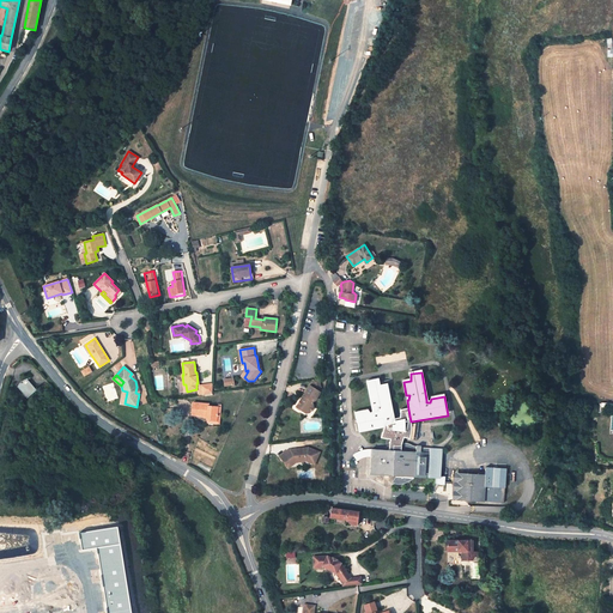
[(19,383),(17,387),(26,399),(36,390),(26,380),(25,380),(24,380),(23,381),(20,382),(19,383)]
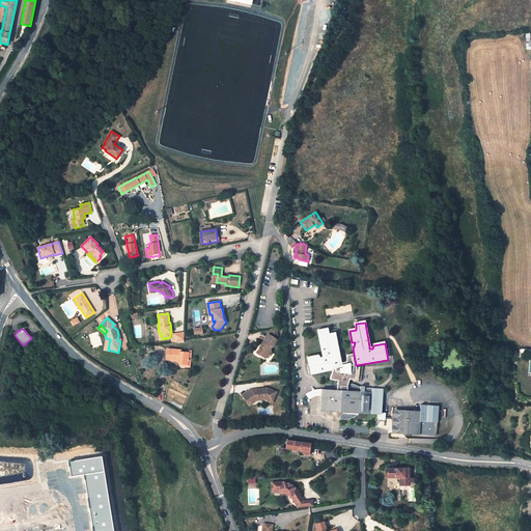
[(329,329),(319,330),(324,355),(324,357),(320,358),(318,355),(307,357),(310,373),(333,369),(342,367),(341,364),(340,357),(339,350),(338,350),(335,346),(338,344),(336,333),(330,334),(329,329)]
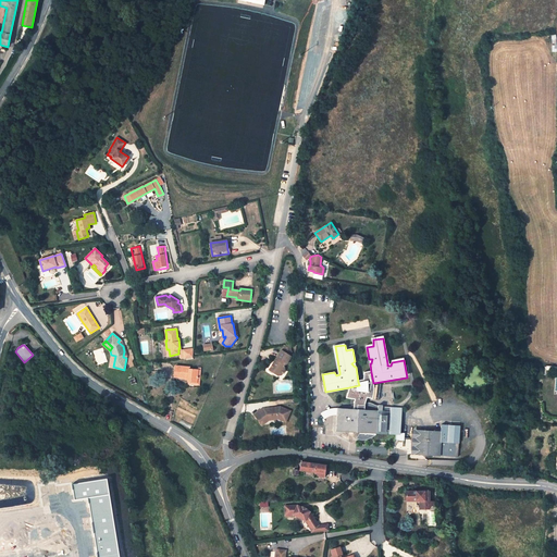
[(284,351),(282,350),(275,359),(274,361),(275,361),(275,363),(273,363),(271,368),(275,371),(274,372),(277,375),(282,374),(285,370),(284,364),(286,363),(291,356),(288,355),(292,351),(291,346),(284,347),(285,349),(284,351)]
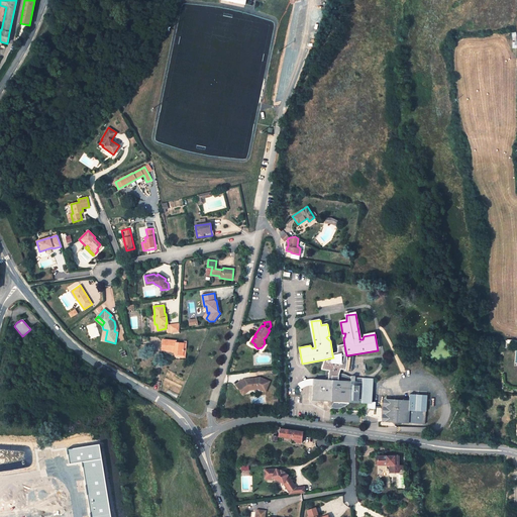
[(180,324),(170,325),(171,332),(171,333),(176,332),(179,332),(180,324)]
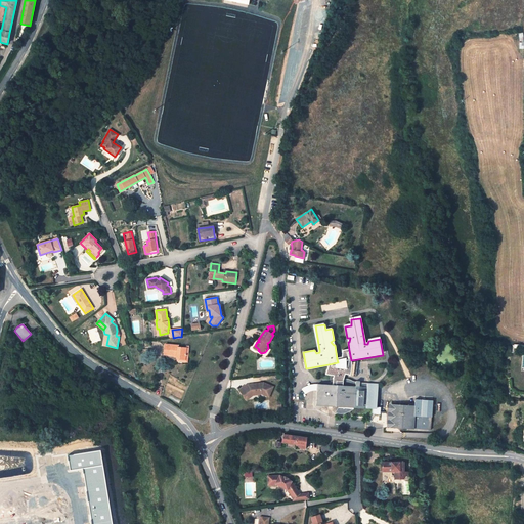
[(177,355),(177,358),(185,359),(186,348),(178,347),(178,346),(165,344),(164,354),(177,355)]
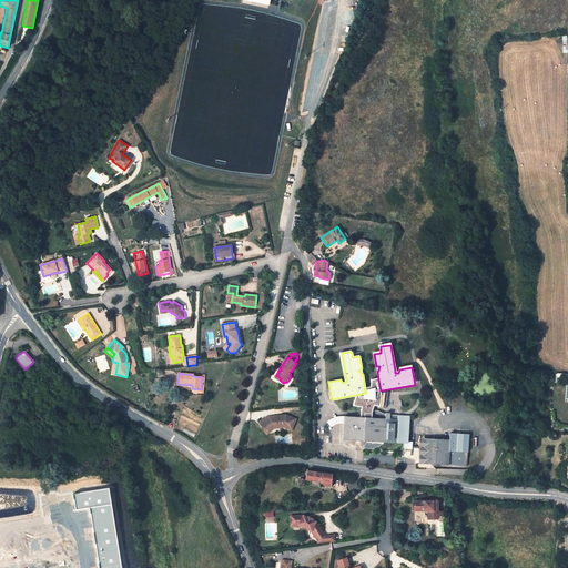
[(202,377),(201,389),(192,388),(192,392),(203,393),(204,377),(204,375),(203,375),(202,377)]
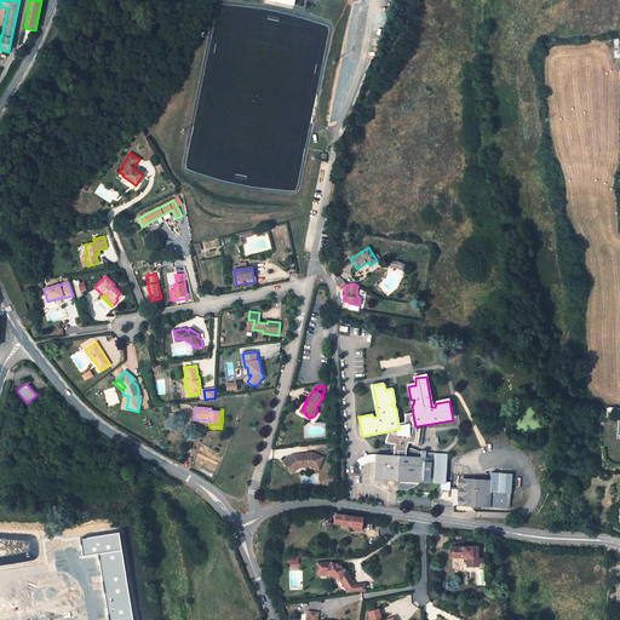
[(413,414),(406,415),(405,424),(399,425),(400,429),(389,431),(384,443),(395,445),(394,448),(394,449),(394,455),(406,455),(407,449),(409,442),(418,445),(419,442),(419,436),(419,432),(418,429),(415,430),(414,426),(415,426),(413,414)]
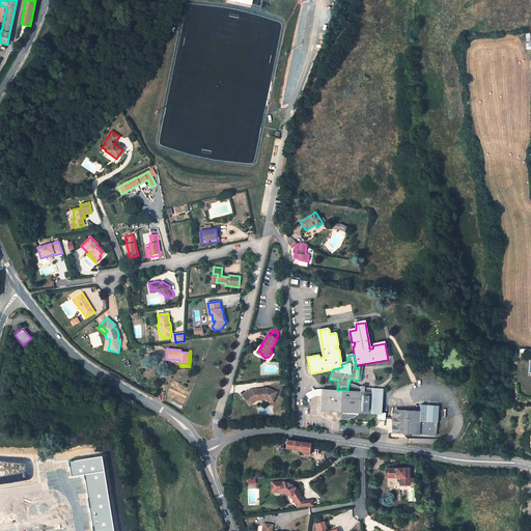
[(267,388),(256,389),(257,390),(254,391),(254,389),(249,390),(242,395),(247,402),(250,399),(253,402),(256,400),(266,399),(269,400),(269,399),(273,400),(277,392),(267,388)]
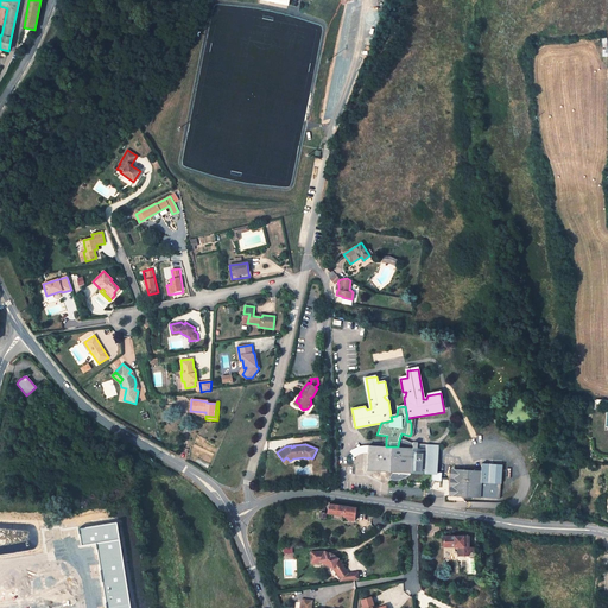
[(386,447),(368,445),(367,468),(381,468),(386,469),(393,469),(410,470),(425,472),(426,449),(417,449),(413,448),(398,447),(386,447)]
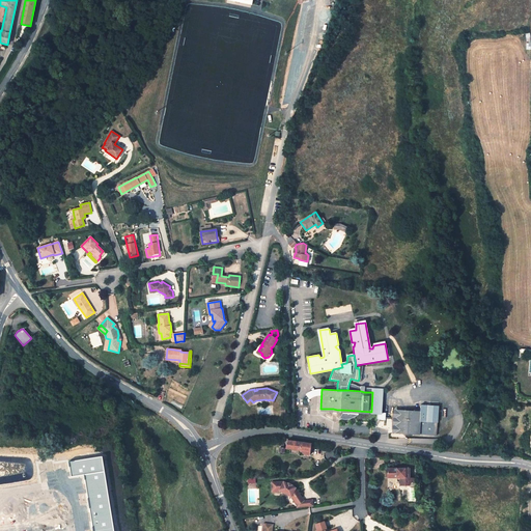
[(372,389),(372,392),(371,412),(378,412),(379,412),(380,393),(383,393),(384,390),(372,389)]
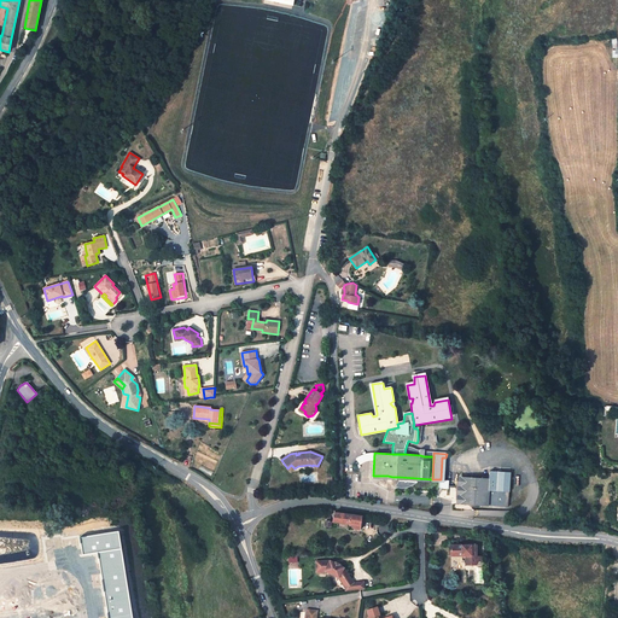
[(462,477),(462,482),(458,481),(456,500),(460,501),(460,505),(487,506),(491,506),(508,507),(511,472),(490,471),(489,478),(483,478),(483,479),(481,479),(481,478),(462,477)]
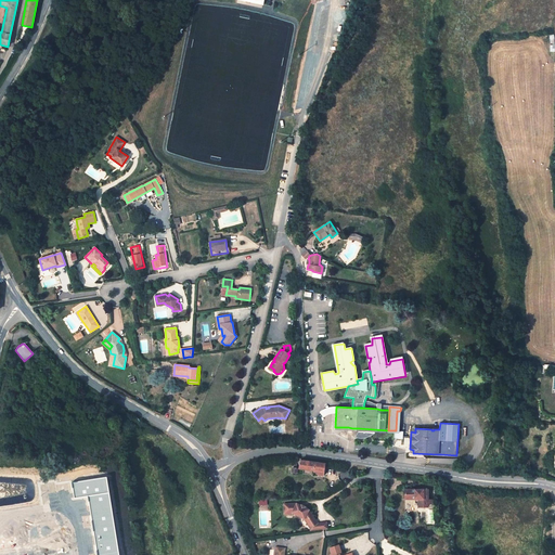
[(374,429),(359,428),(359,431),(356,436),(359,437),(362,437),(366,436),(370,435),(374,433),(374,429)]
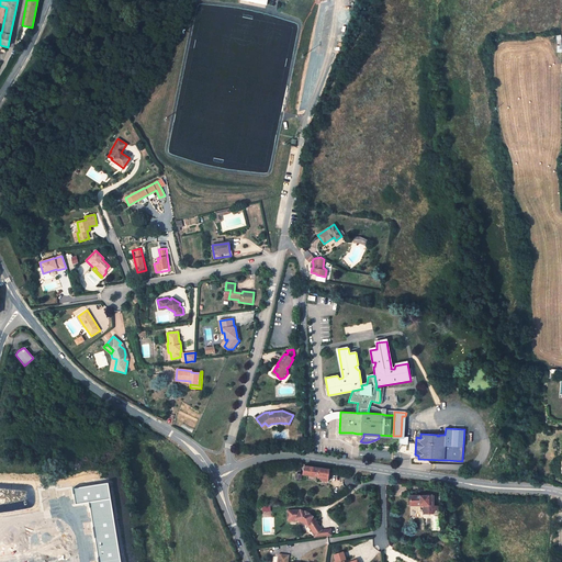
[(401,436),(400,436),(400,445),(407,445),(408,437),(404,437),(401,436)]
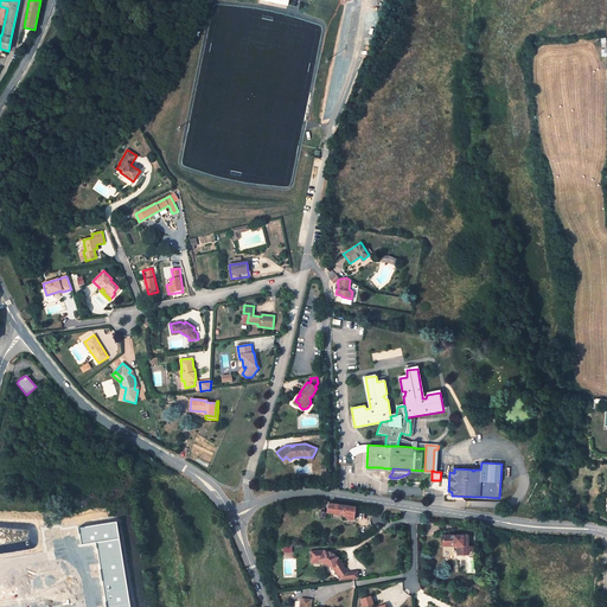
[(345,519),(353,521),(356,508),(327,503),(326,512),(330,512),(345,515),(345,519)]
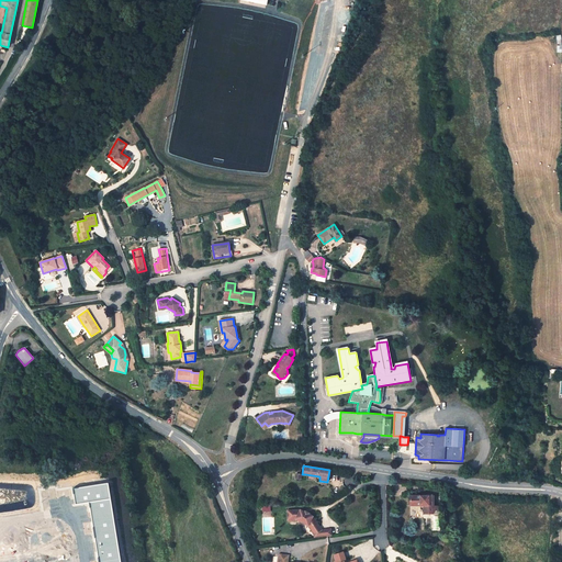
[(433,501),(433,495),(409,496),(409,505),(424,505),(424,514),(434,514),(433,506),(433,501)]
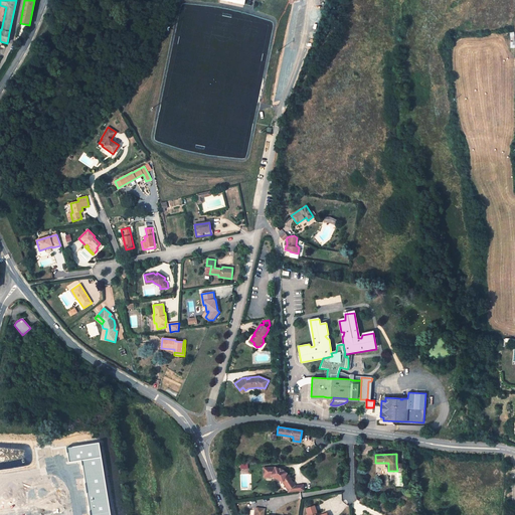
[(262,468),(262,477),(269,477),(271,476),(282,482),(288,490),(294,486),(285,473),(281,472),(282,471),(278,469),(278,470),(274,468),(262,468)]
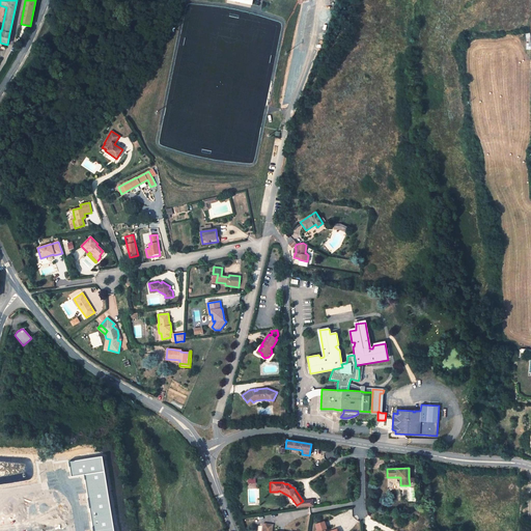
[(303,501),(297,505),(297,508),(312,506),(311,500),(303,501)]
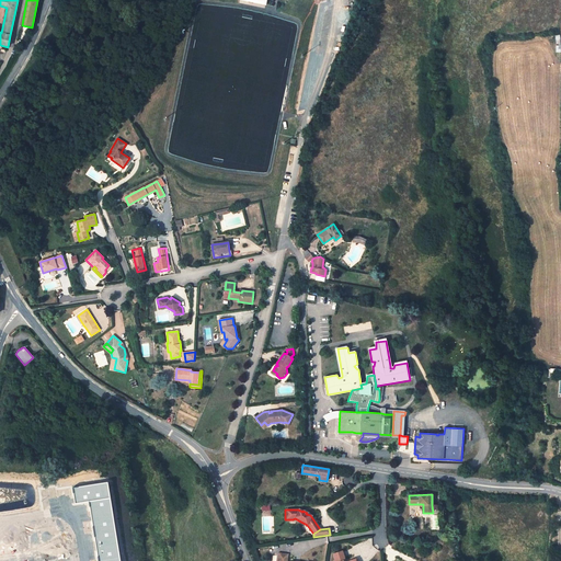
[(58,560),(84,560),(83,530),(56,533),(58,560)]
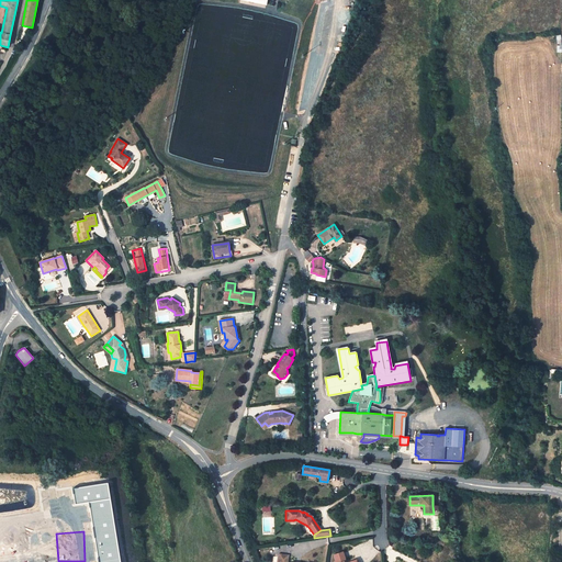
[(94,561),(92,531),(83,531),(85,561),(94,561)]
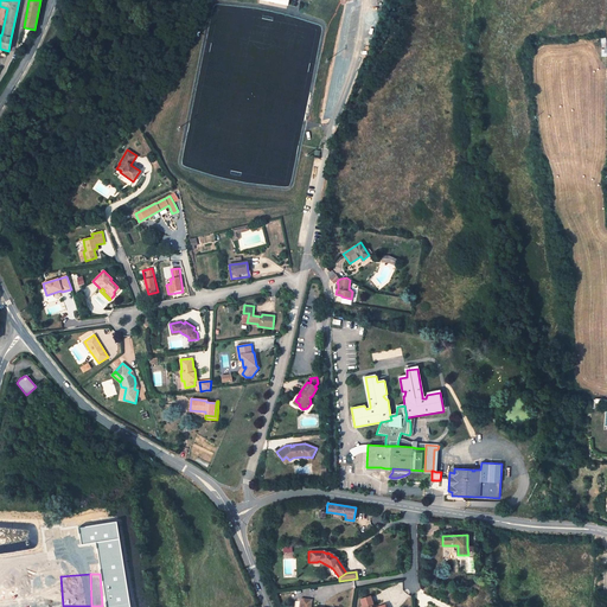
[(360,599),(363,606),(362,606),(360,606),(385,606),(384,605),(377,606),(371,606),(374,606),(370,596),(360,599)]
